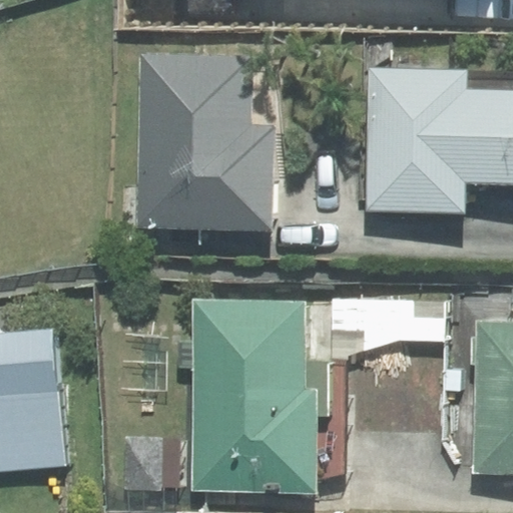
[(250,127),(251,58),(141,55),(138,226),(272,229),(274,127),(250,127)]
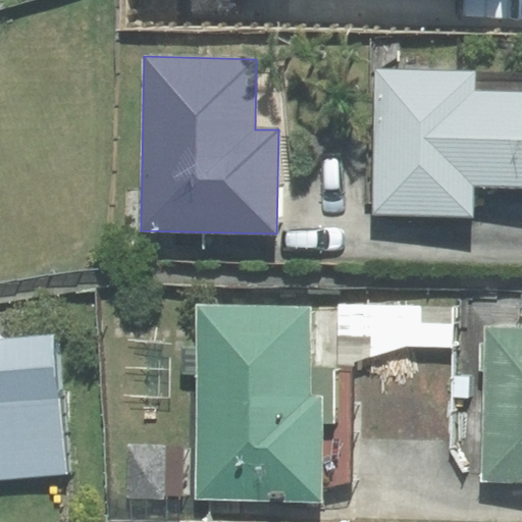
[(521,93),(471,92),(472,72),(376,70),(374,212),(471,214),(471,183),(521,184),(521,93)]
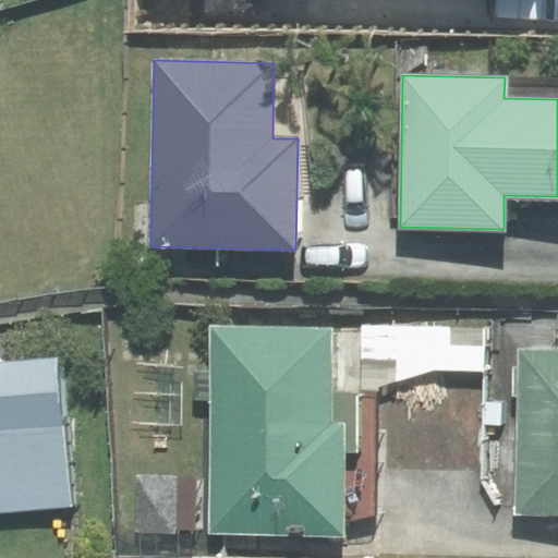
[(361,395),(331,395),(332,327),(211,326),(208,533),(344,535),(344,522),(376,514),(377,395),(361,395)]
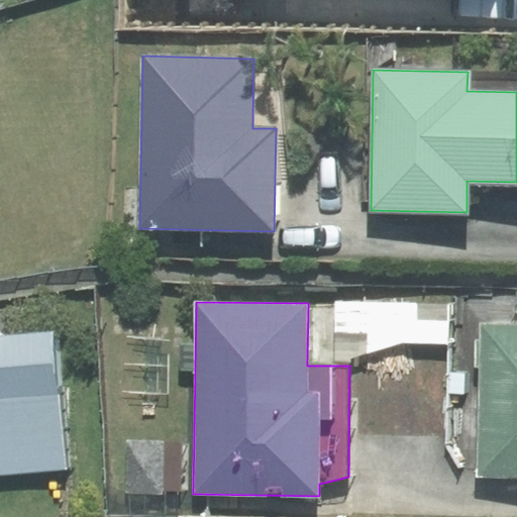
[(334,366),(349,366),(349,358),(404,342),(448,343),(448,303),(334,302),(334,366)]
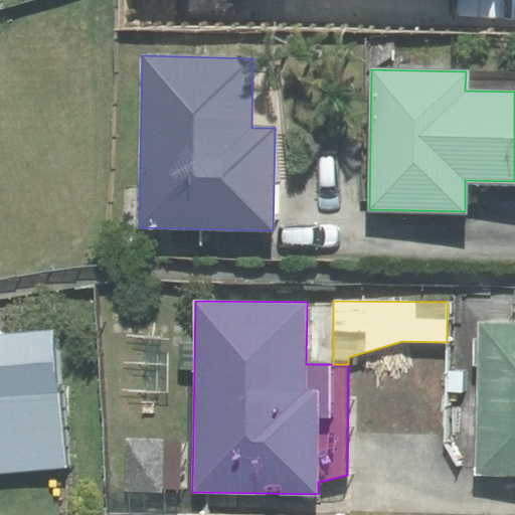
[(514,325),(480,324),(476,475),(514,476),(514,325)]
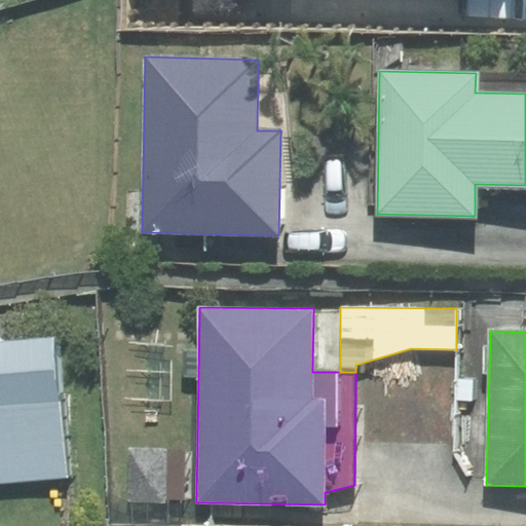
[(53,338),(0,342),(0,481),(66,476),(53,338)]
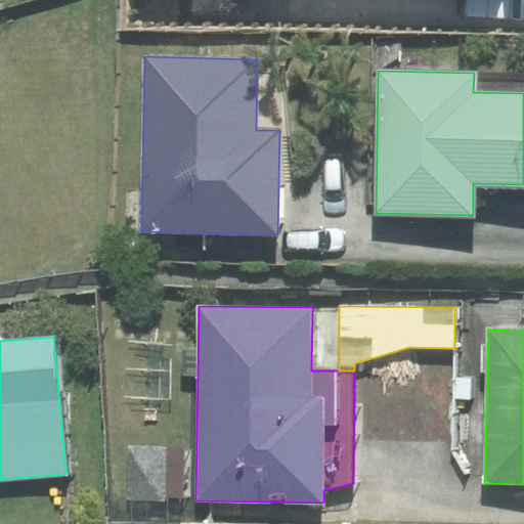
[(182,447),(130,446),(130,500),(182,500),(182,447)]
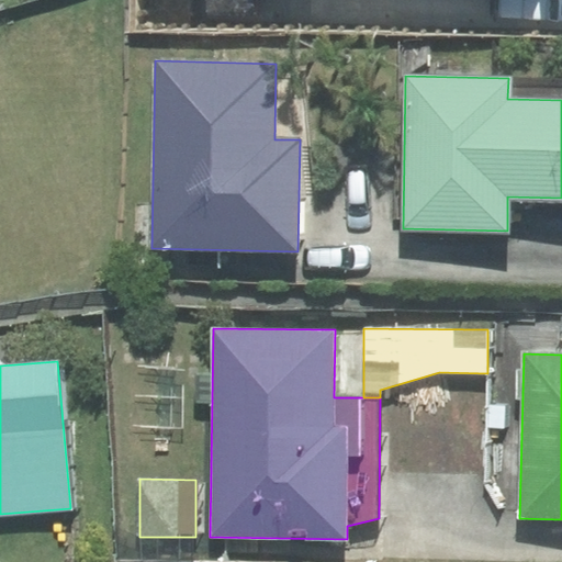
All buildings are outlined.
